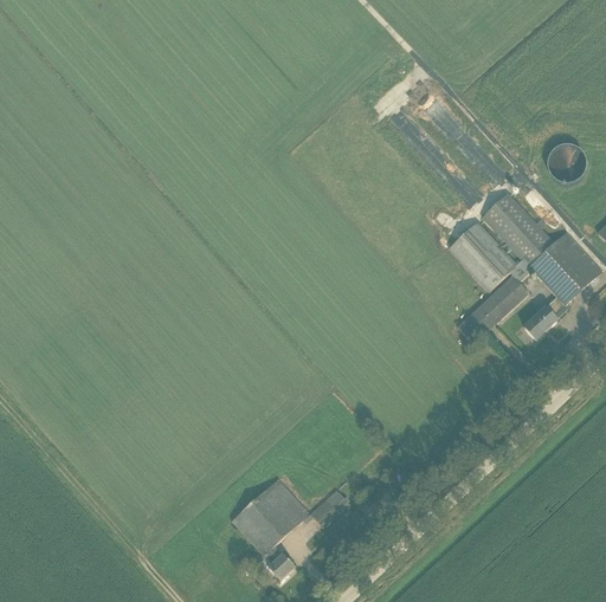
[(568,149),(563,149),(560,149),(550,155),(546,163),(547,175),(552,183),(560,188),(571,187),(579,182),(585,175),(585,164),(580,157),(575,151),(568,149)]
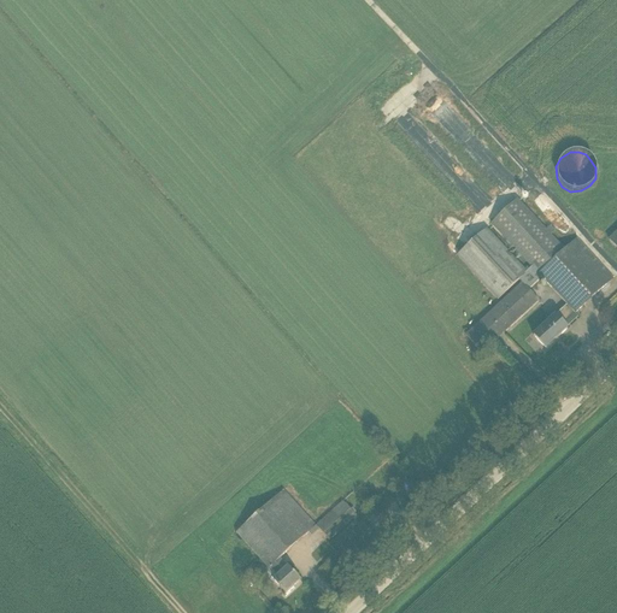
[(491,220),(530,264),(542,276),(566,301),(556,312),(554,312),(533,332),(545,346),(568,325),(563,320),(574,310),(575,311),(612,275),(576,236),(564,247),(516,196),(491,220)]
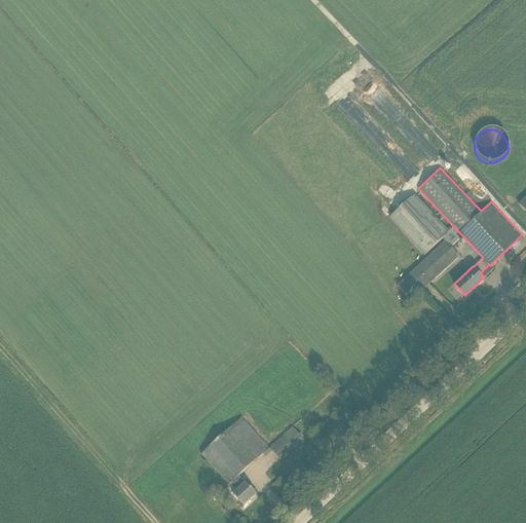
[(423,253),(442,235),(448,229),(414,192),(389,216),(423,253)]
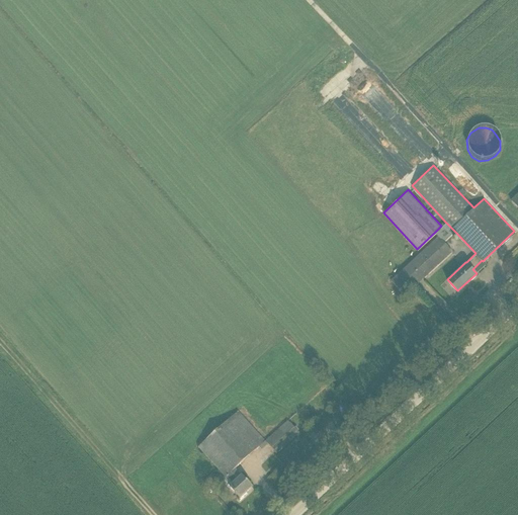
[(441,226),(435,232),(438,235),(391,279),(405,293),(451,250),(445,242),(455,232),(445,222),(441,226)]
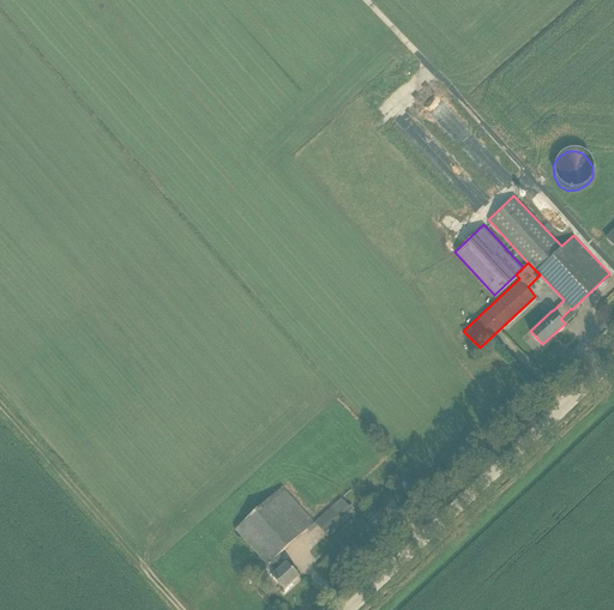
[(299,574),(278,553),(314,520),(306,512),(282,484),(235,526),(268,562),(269,561),(276,569),(272,574),(284,587),(299,574)]
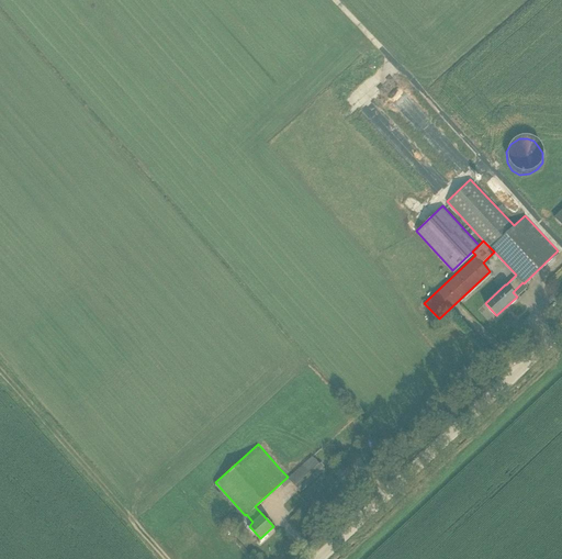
[(288,477),(300,489),(324,467),(312,454),(288,477)]
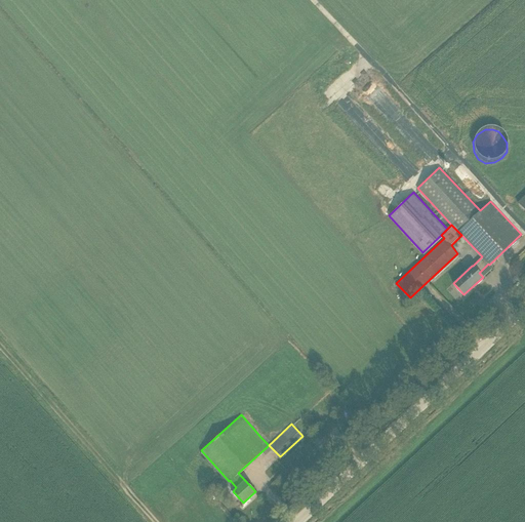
[(205,476),(211,471),(199,457),(193,463),(205,476)]
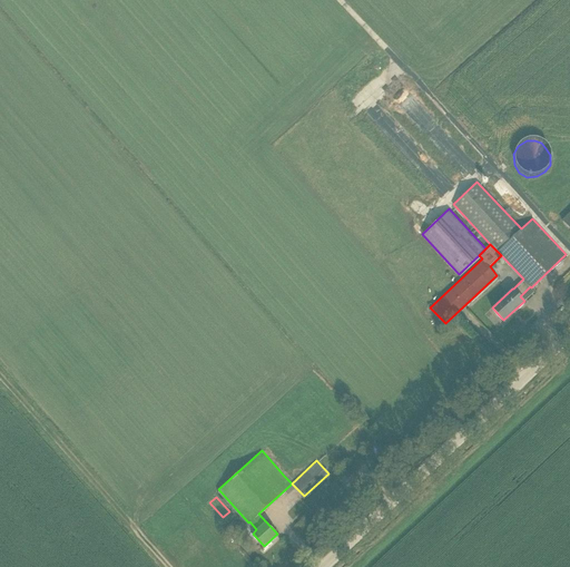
[(304,504),(297,509),(302,514),(308,508),(304,504)]
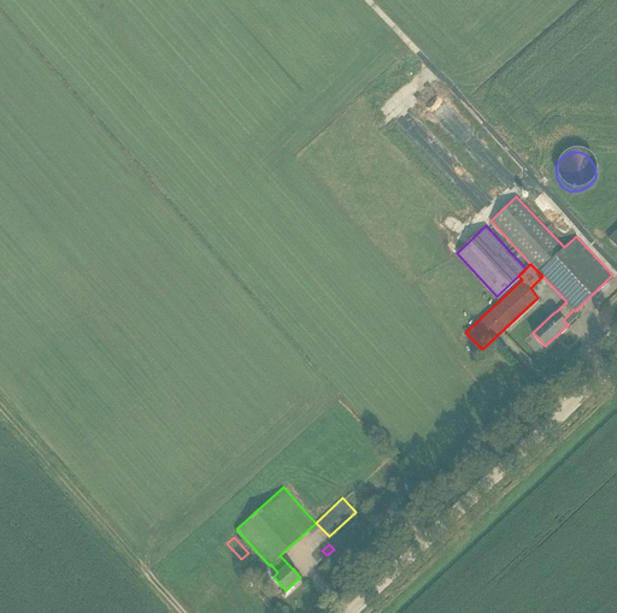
[(254,565),(254,570),(257,573),(262,573),(265,570),(265,566),(262,563),(258,563),(254,565)]
